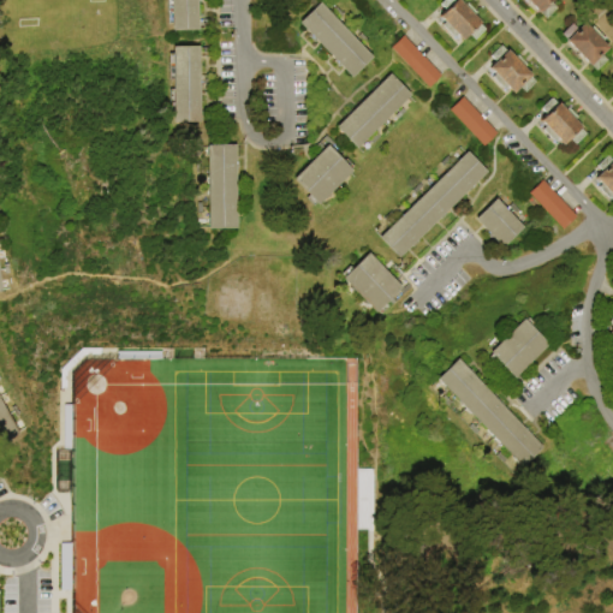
[(201,0),(202,29),(174,29),(174,23),(171,23),(170,0),(201,0)]
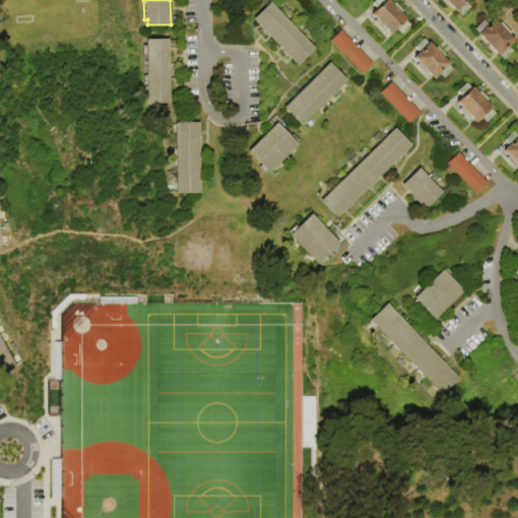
[(390,0),(394,4),(396,1),(405,10),(402,13),(408,19),(407,20),(412,24),(403,33),(398,28),(393,34),(388,28),(386,31),(375,19),(378,17),(374,12),(379,7),(374,2),(376,0),(390,0)]
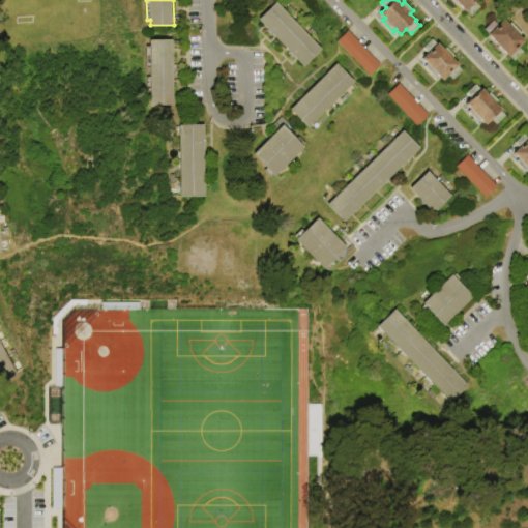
[(472,16),(458,0),(475,0),(481,7),(472,16)]
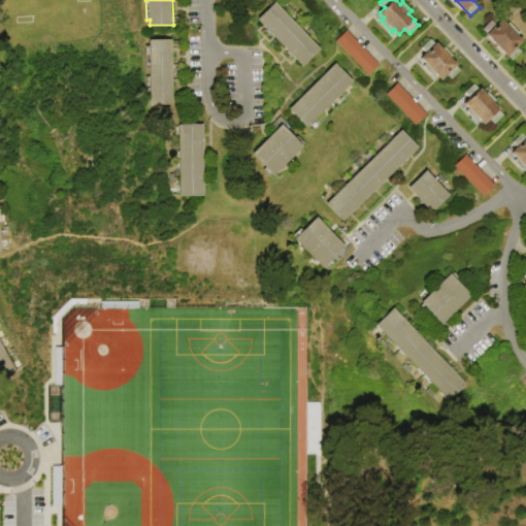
[(322,48),(304,66),(295,56),(294,58),(289,52),(290,51),(273,34),(272,35),(266,29),(268,28),(259,19),(276,2),(322,48)]
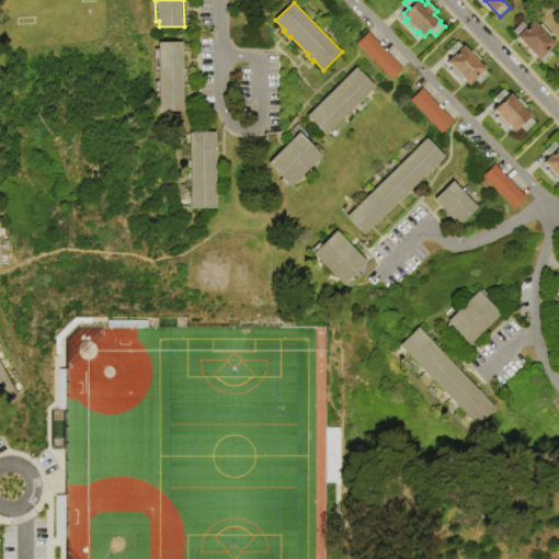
[(309,6),(316,12),(312,15),(306,8),(309,6)]
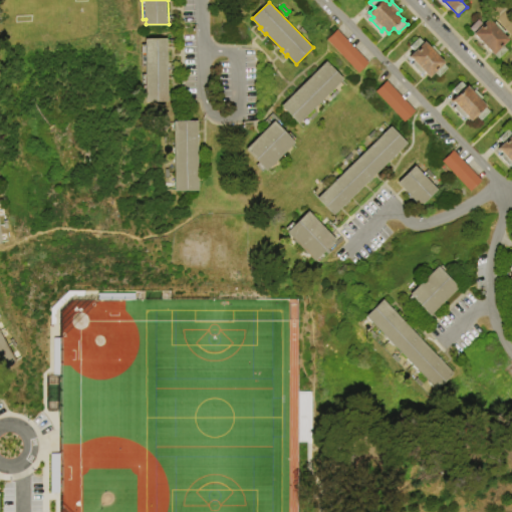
[(470,28),(480,19),(484,23),(490,18),(495,23),(498,21),(508,32),(505,34),(511,40),(505,45),(510,50),(500,59),(470,28)]
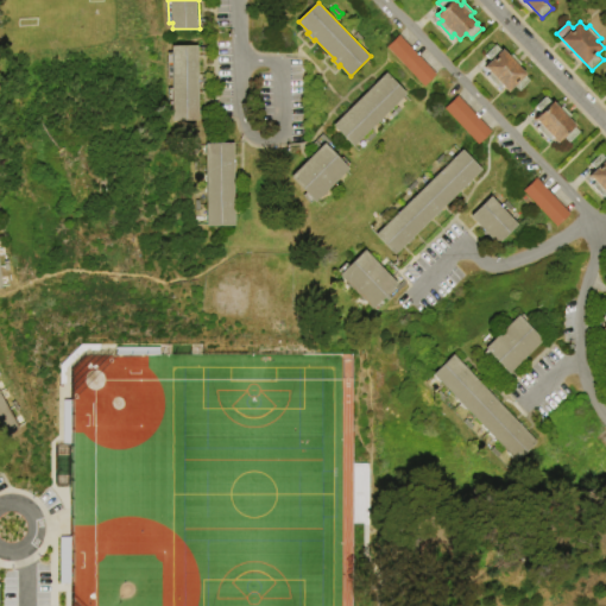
[(360,31),(368,39),(365,42),(358,35),(360,31)]
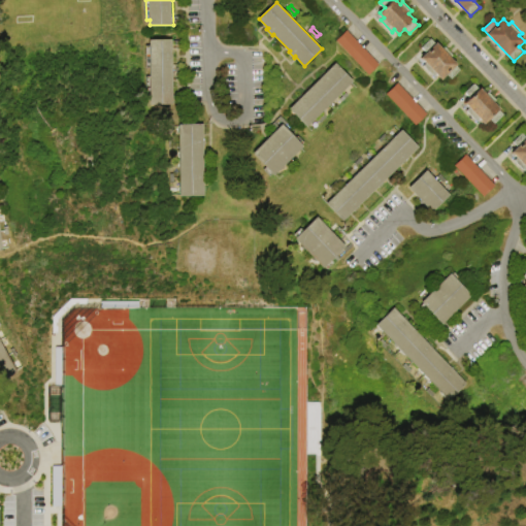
[(349,30),(381,64),(369,74),(337,40),(349,30)]
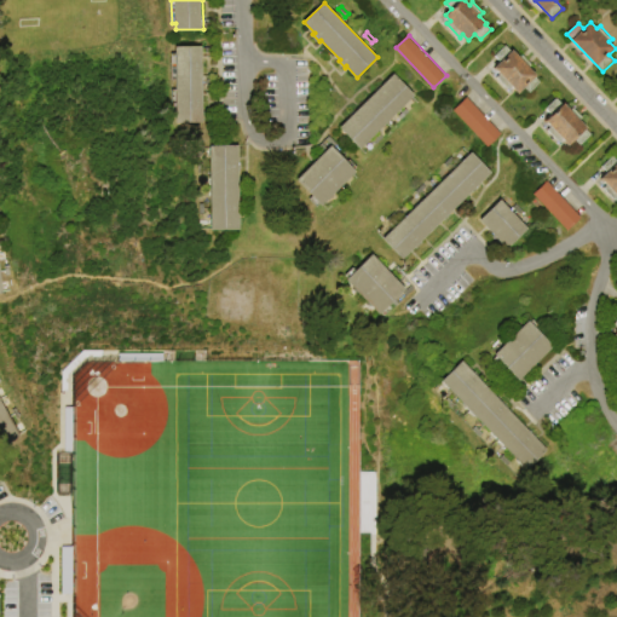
[(203,46),(205,122),(178,122),(178,116),(174,116),(173,90),(177,90),(177,80),(173,80),(173,55),(177,55),(176,46),(203,46)]
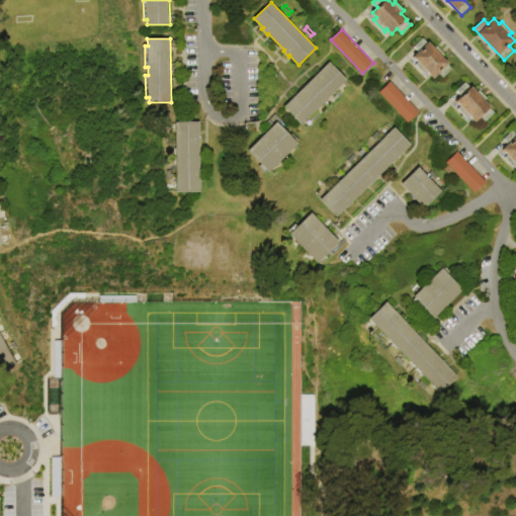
[(415,47),(424,38),(428,43),(429,41),(436,48),(438,46),(446,55),(444,57),(449,63),(449,64),(453,68),(444,77),(439,73),(434,78),(429,73),(426,75),(416,64),(418,62),(414,57),(419,51),(415,47)]
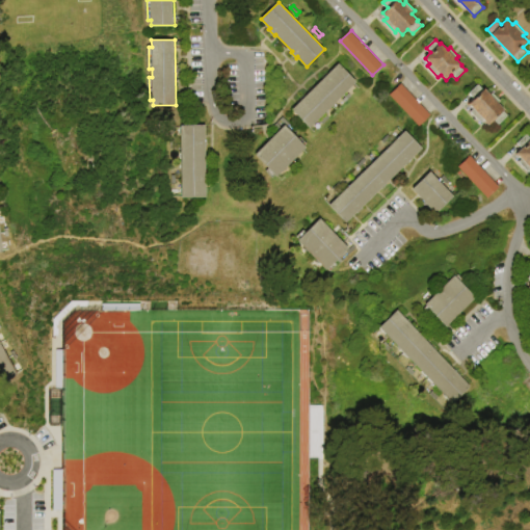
[(358,81),(310,128),(292,109),(302,100),(301,99),(307,94),(308,95),(324,78),(324,77),(328,72),(329,73),(340,62),(358,81)]
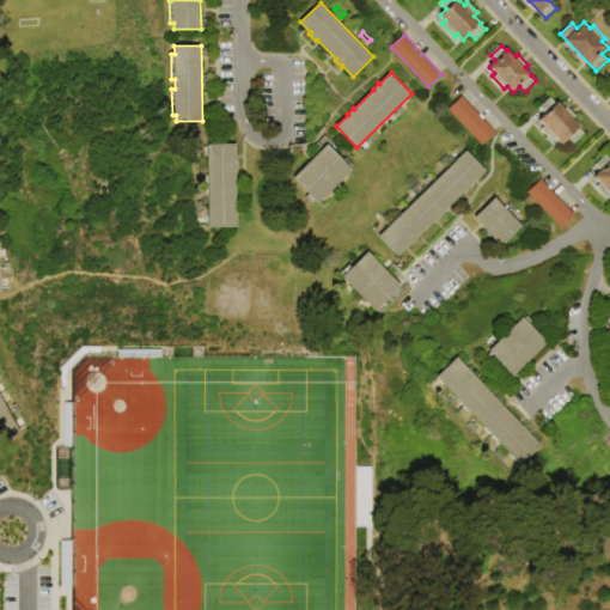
[(463,95),(498,132),(483,145),(449,108),(463,95)]
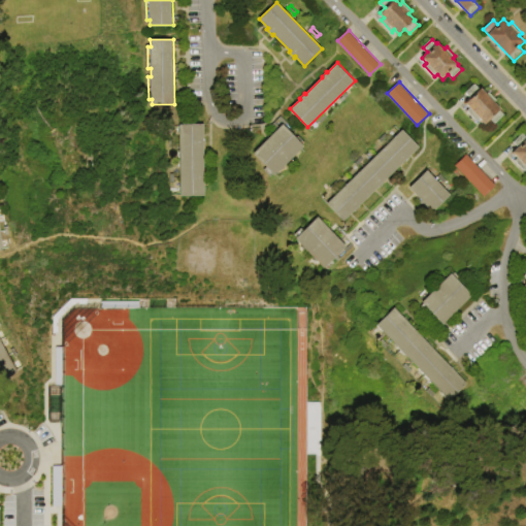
[(505,114),(496,124),(491,119),(485,124),(481,119),(478,122),(466,110),(469,107),(465,102),(470,97),(465,92),(474,84),(480,89),(481,88),(487,94),(489,92),(497,100),(495,102),(500,108),(499,109),(505,114)]
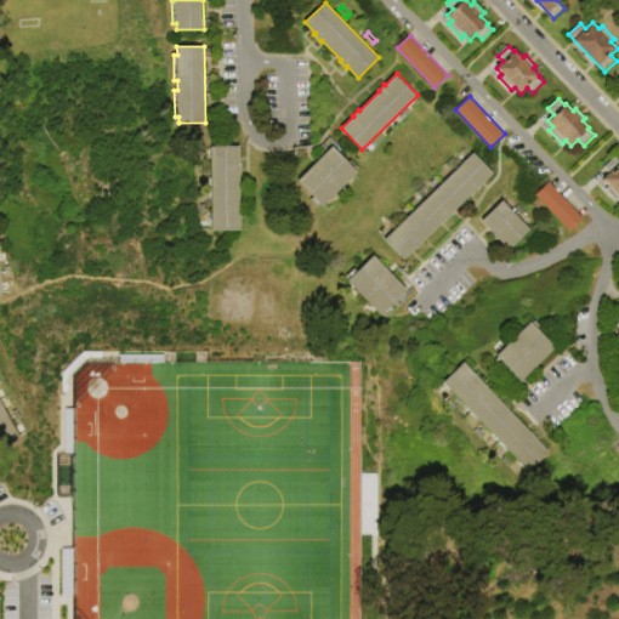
[(409,109),(413,112),(405,119),(402,115),(409,109)]
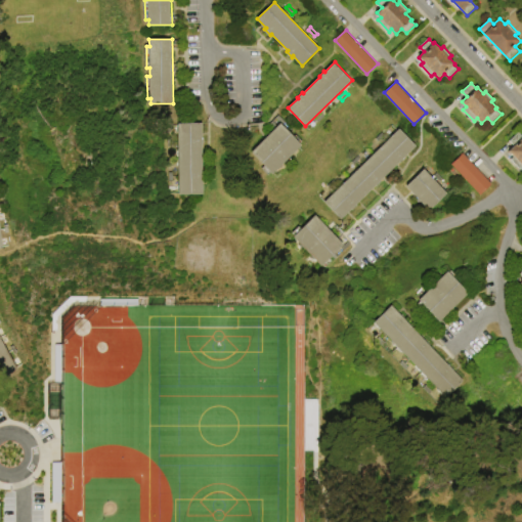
[(323,114),(325,117),(319,122),(317,120),(323,114)]
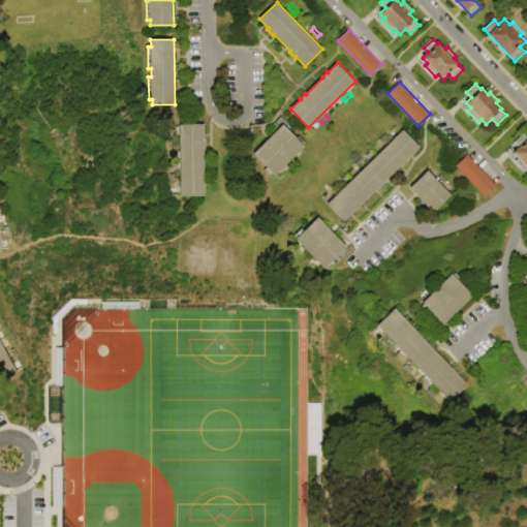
[(253,153),(278,129),(274,125),(283,116),(298,131),(295,135),(297,137),(300,134),(307,142),(304,145),(305,147),(275,176),(274,175),(272,177),(266,169),(268,167),(253,153)]
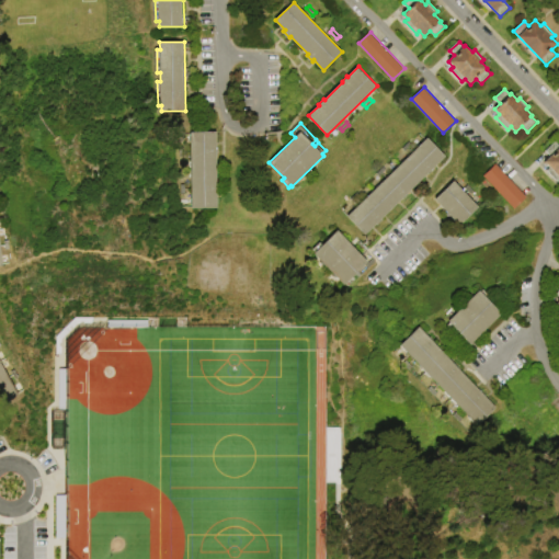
[(192,132),(217,132),(218,147),(220,147),(220,155),(218,156),(218,184),(220,184),(221,192),(219,192),(219,207),(193,207),(192,132)]
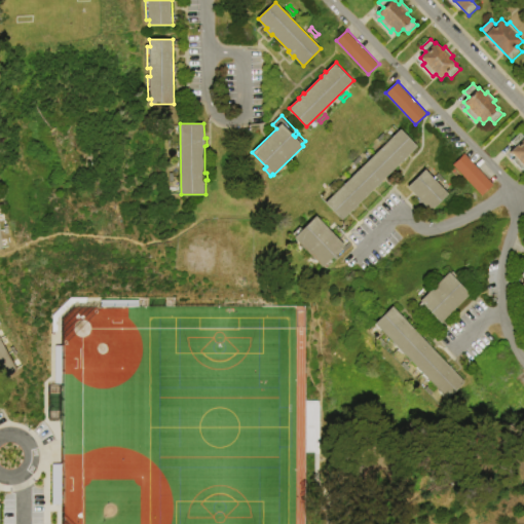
[(326,202),(401,128),(418,146),(408,156),(410,158),(404,163),(403,162),(383,180),(385,182),(379,187),(378,186),(360,204),(361,206),(356,212),(353,210),(343,220),(326,202)]
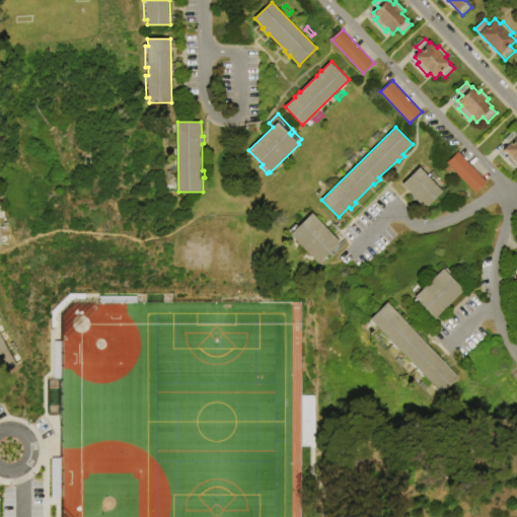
[(382,133),(376,139),(374,137),(380,131),(382,133)]
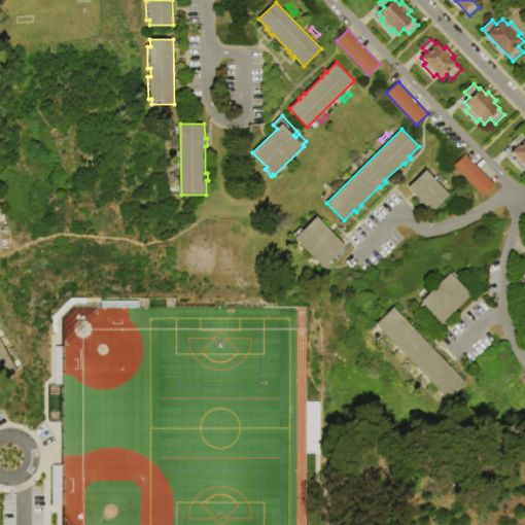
[(522,133),(524,135),(524,170),(515,159),(517,156),(511,151),(517,146),(513,141),(522,133)]
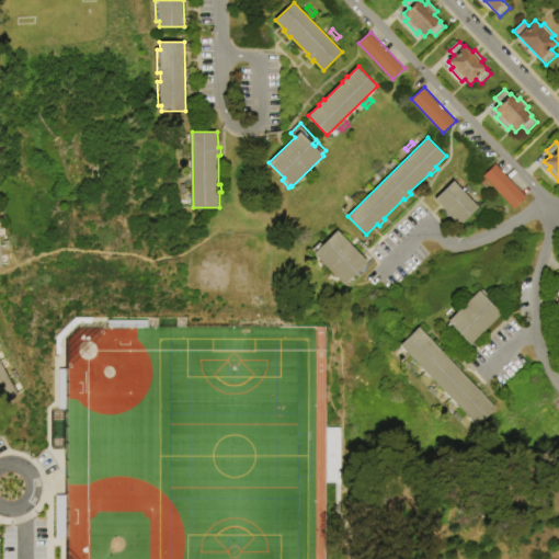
[(485,175),(497,163),(528,196),(516,208),(485,175)]
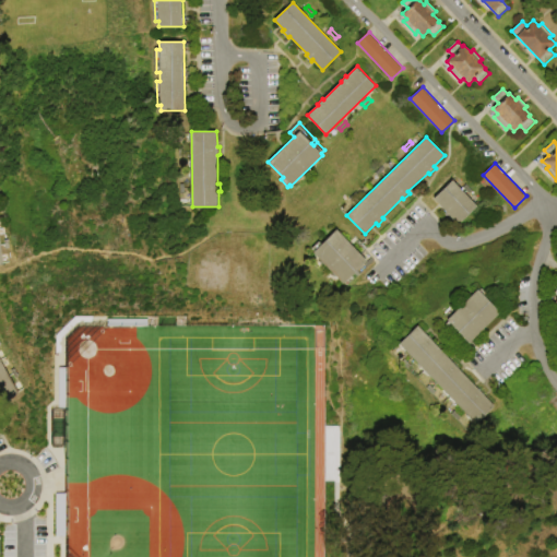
[(386,169),(379,175),(377,173),(383,166),(386,169)]
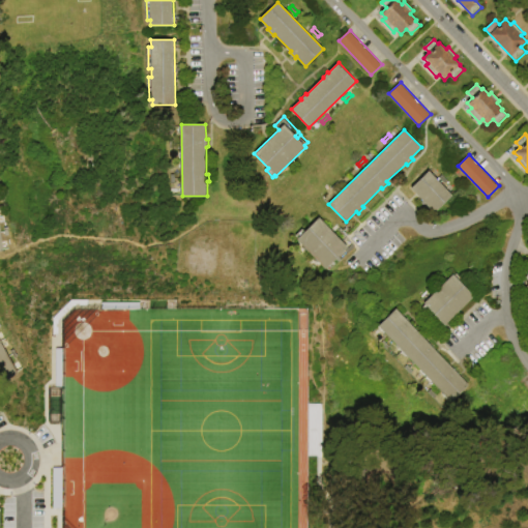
[(429,170),(453,195),(435,212),(426,203),(424,204),(419,199),(420,198),(411,187),(429,170)]
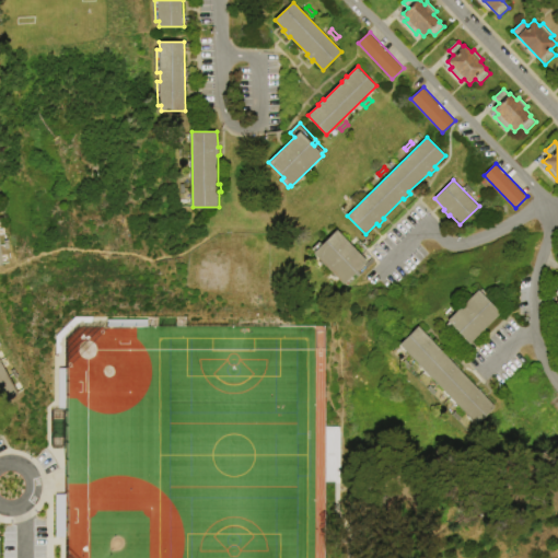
[(469,185),(476,192),(473,194),(466,187),(469,185)]
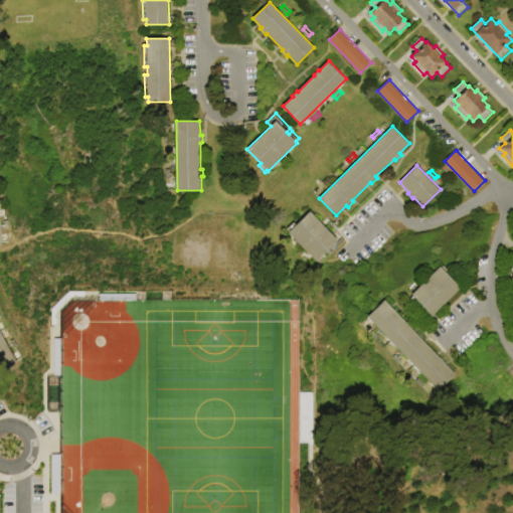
[(310,211),(334,235),(338,230),(341,233),(336,237),(338,239),(325,253),(327,255),(321,262),(318,260),(317,262),(288,232),(290,230),(288,228),(295,222),(297,224),(310,211)]
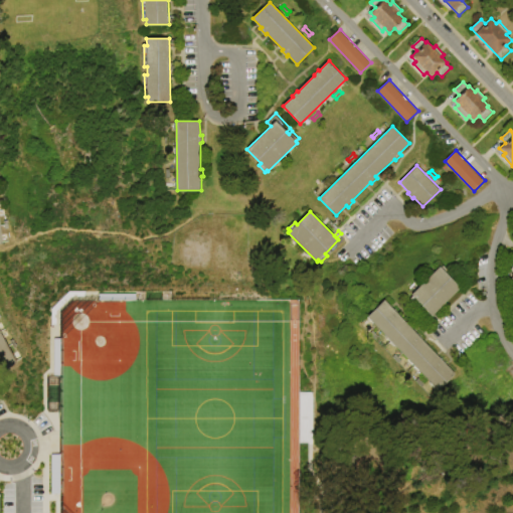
[(461,288),(433,316),(418,302),(416,304),(410,298),(412,296),(411,294),(440,266),(441,268),(444,265),(451,272),(448,274),(461,288)]
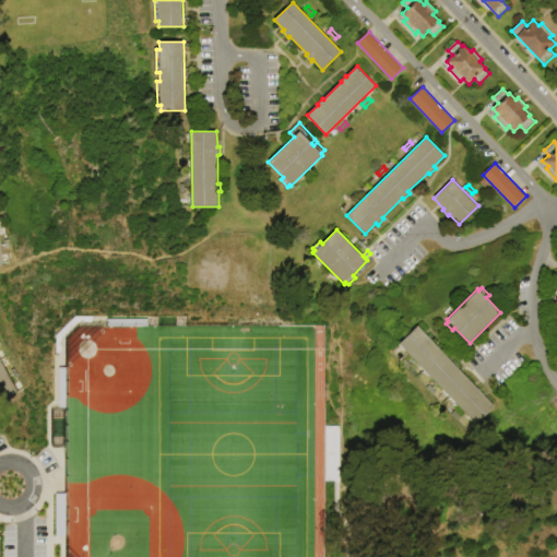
[(477,424),(399,344),(417,326),(429,336),(430,335),(436,341),(435,343),(454,363),(455,362),(461,367),(460,368),(480,389),(481,388),(486,393),(485,394),(496,405),(477,424)]
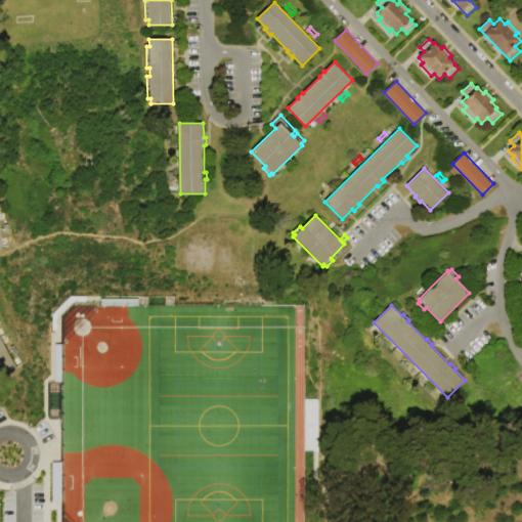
[(0,317),(1,319),(3,322),(0,323),(0,336),(9,352),(13,349),(11,346),(15,344),(17,347),(19,352),(16,354),(14,350),(10,353),(18,367),(0,378),(0,317)]
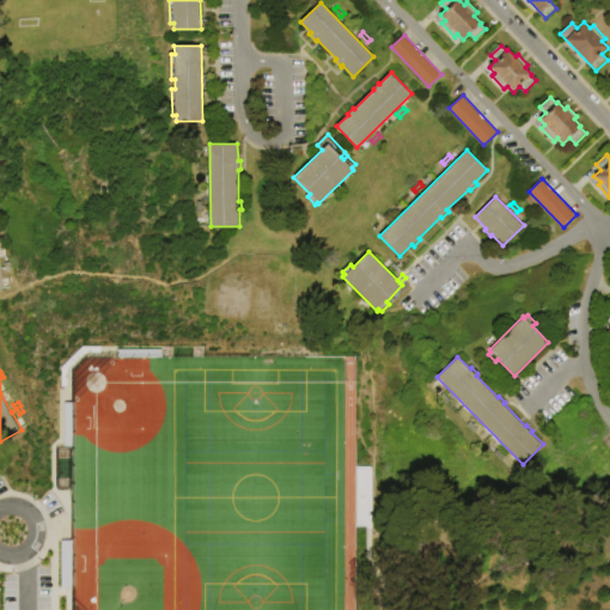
[(507,378),(511,374),(518,383),(516,386),(507,378)]
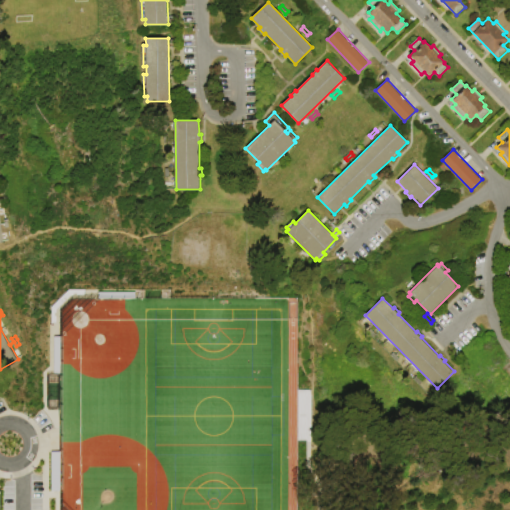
[(377,334),(375,337),(369,331),(372,328),(377,334)]
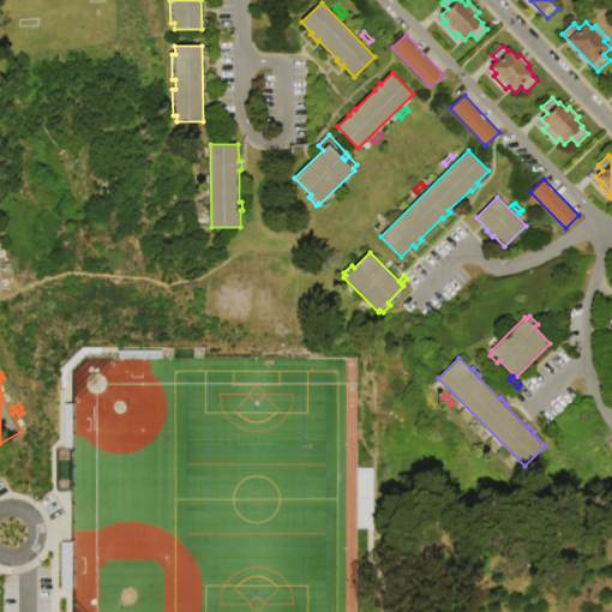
[(480,430),(478,432),(471,425),(473,423),(480,430)]
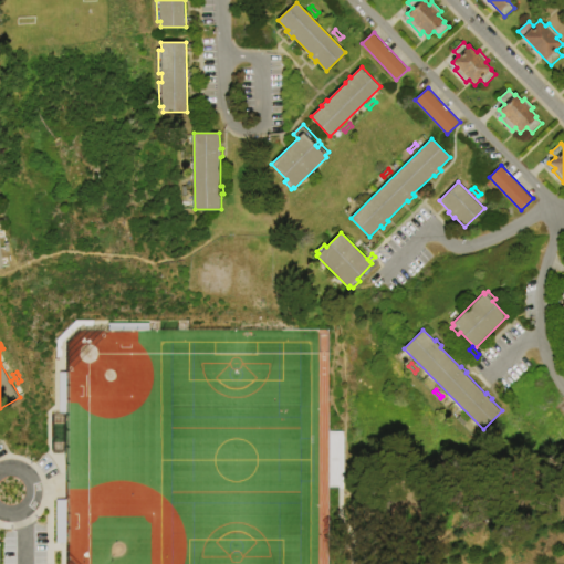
[(461,416),(468,423),(466,426),(459,418),(461,416)]
